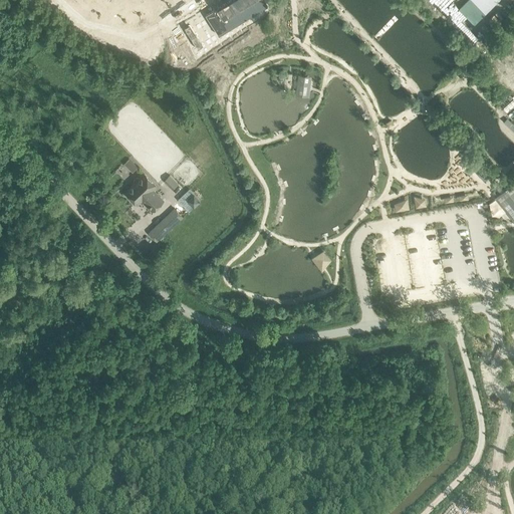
[(267,7),(262,0),(230,0),(210,12),(217,22),(201,32),(195,21),(184,28),(197,49),(267,7)]
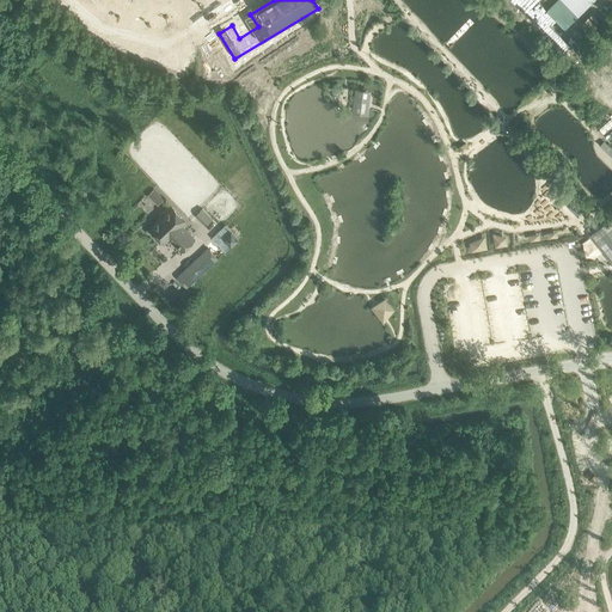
[(601,22),(593,30),(599,36),(607,28),(601,22)]
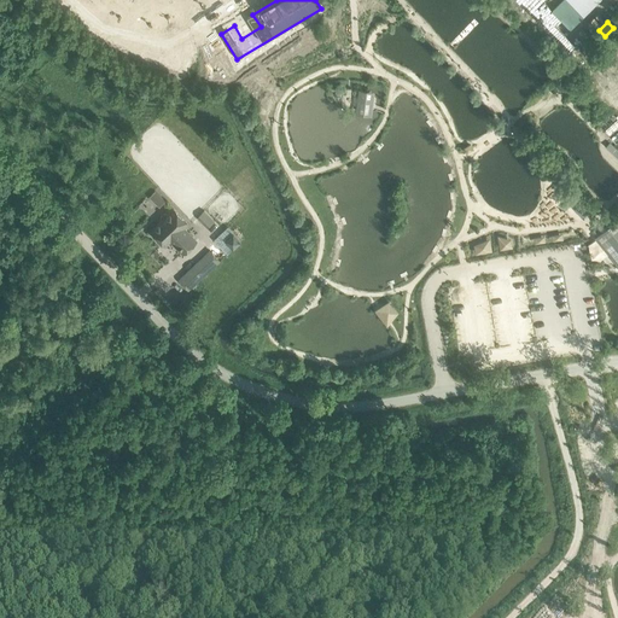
[(596,33),(588,40),(594,47),(602,39),(596,33)]
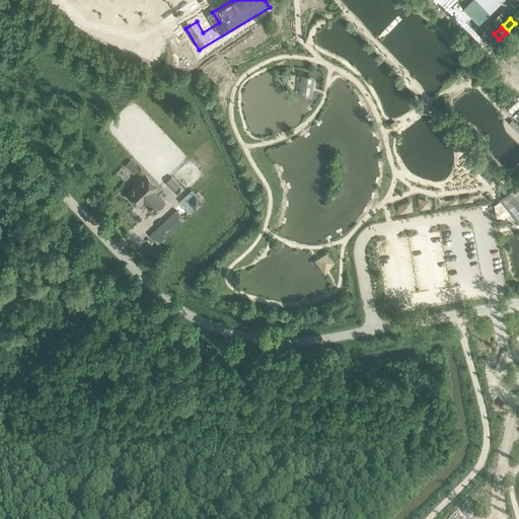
[(130,160),(126,165),(134,173),(138,169),(130,160)]
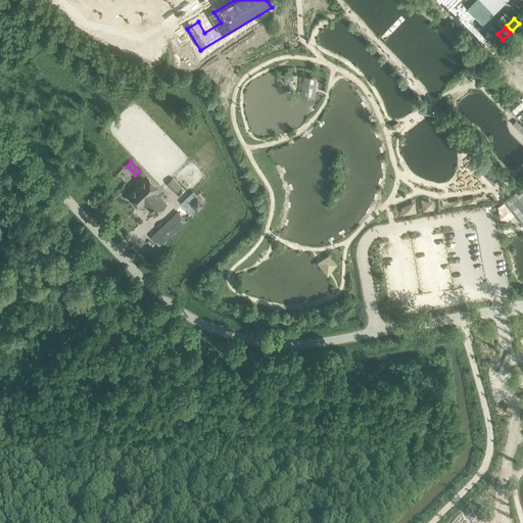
[(502,177),(492,168),(484,175),(492,184),(502,177)]
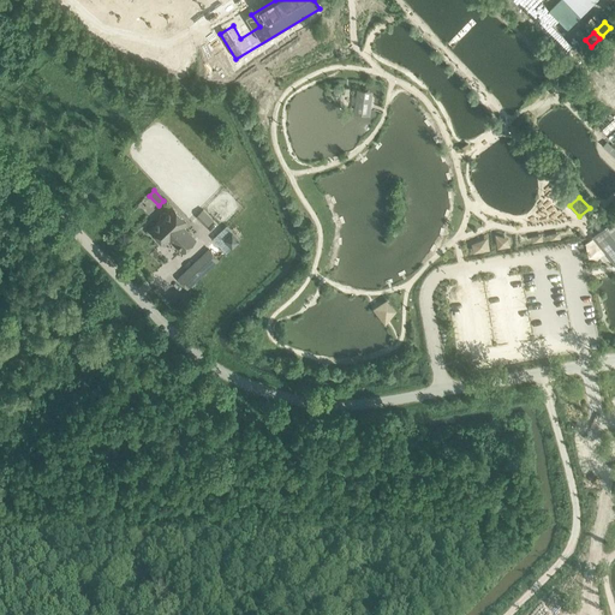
[(150,230),(163,244),(169,238),(173,242),(172,243),(181,252),(195,240),(183,227),(186,224),(172,209),(167,214),(165,213),(162,213),(161,214),(160,216),(159,219),(160,220),(150,230)]
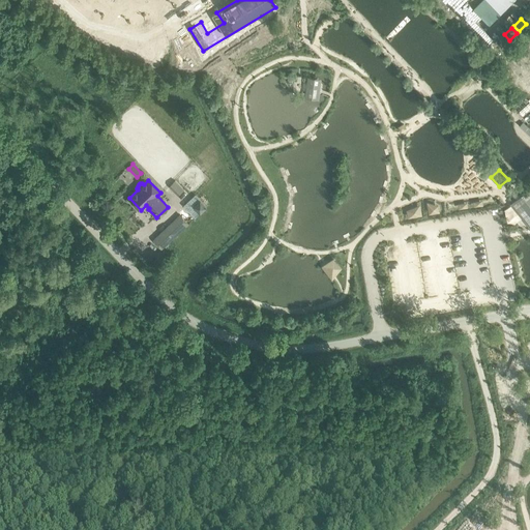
[(175,180),(169,186),(178,196),(183,189),(175,180)]
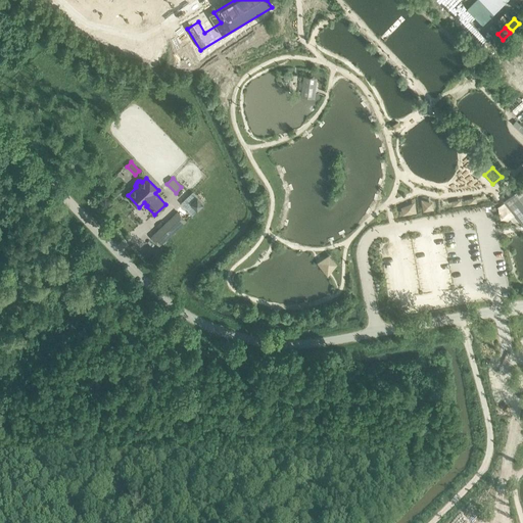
[(192,192),(181,203),(181,204),(192,216),(204,204),(192,192)]
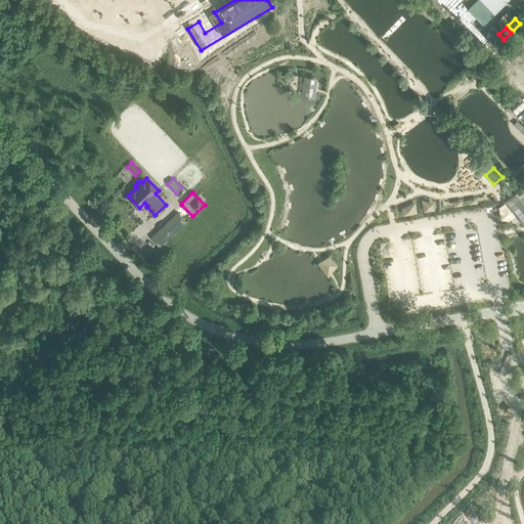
[(513,202),(523,214),(523,194),(523,193),(513,202)]
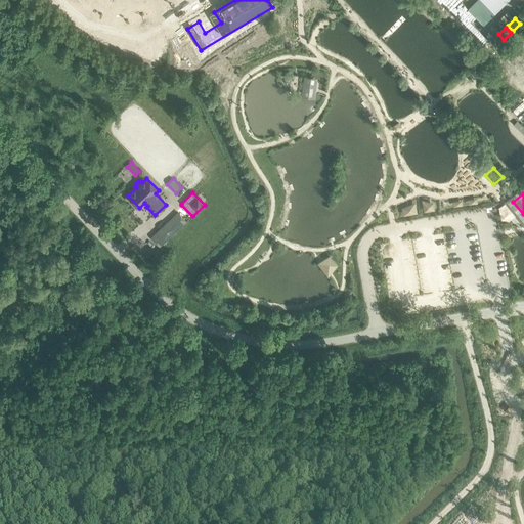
[(151,238),(160,247),(186,221),(178,213),(151,238)]
